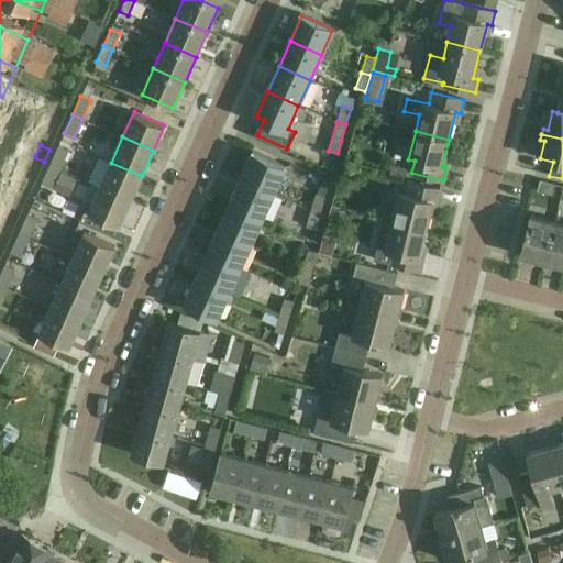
[(50,164),(59,168),(68,150),(58,145),(50,164)]
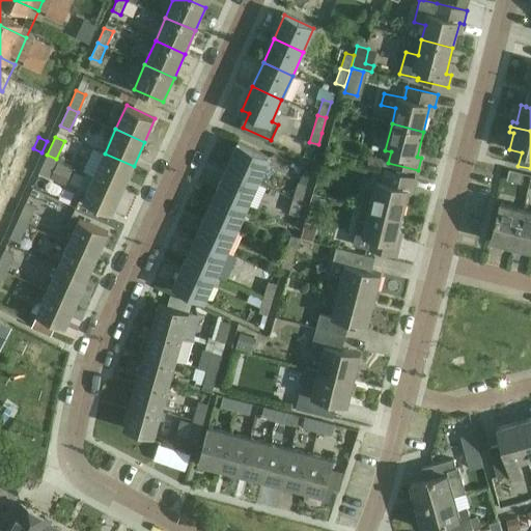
[(229,168),(257,182),(269,158),(240,144),(229,168)]
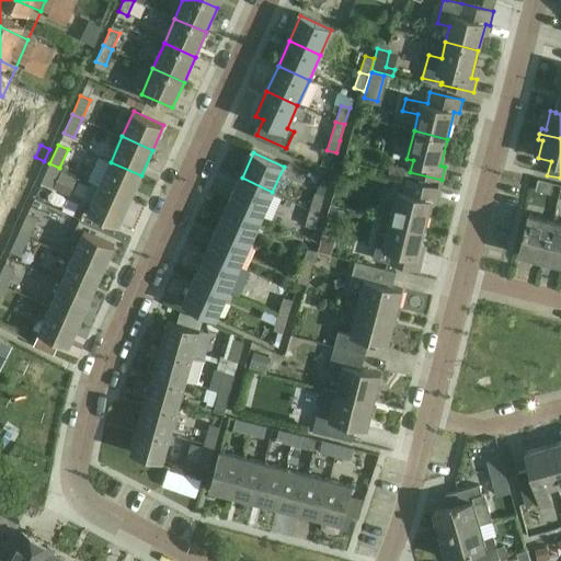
[(35,157),(30,169),(38,173),(44,161),(35,157)]
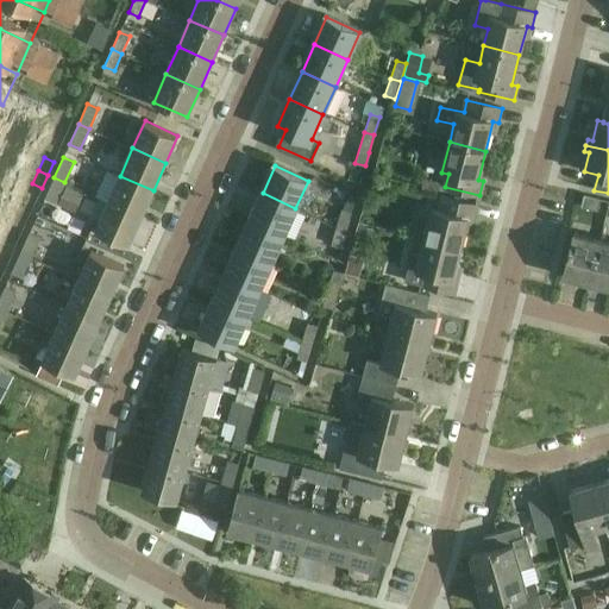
[(142,218),(154,190),(120,176),(108,203),(142,218)]
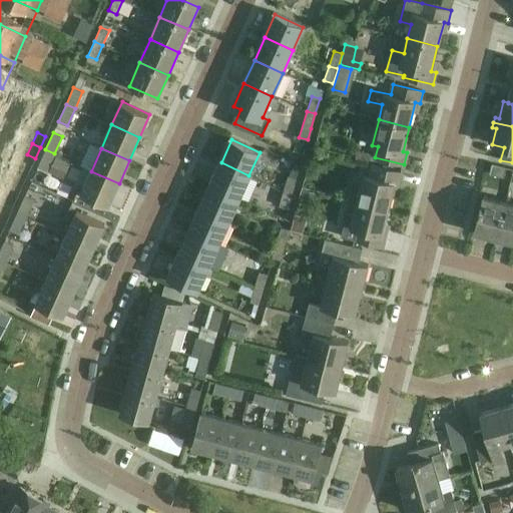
[(46,170),(54,153),(45,149),(37,166),(46,170)]
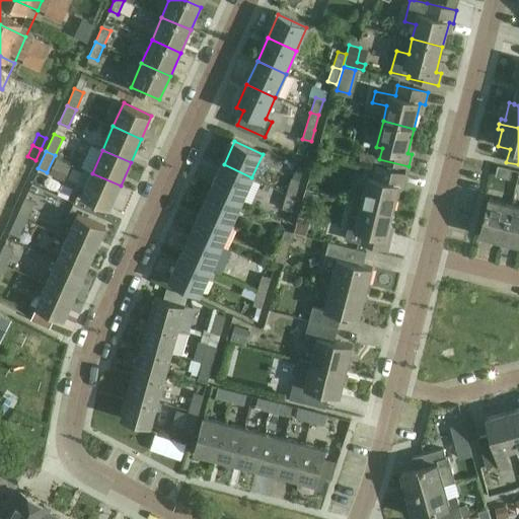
[(359,158),(372,161),(373,154),(360,152),(359,158)]
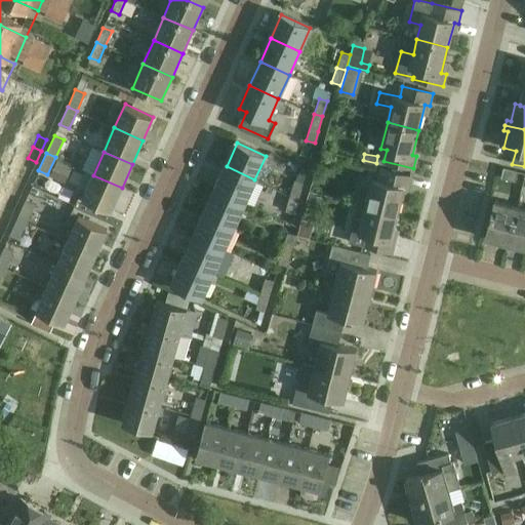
[(374,170),(376,163),(363,160),(361,167),(374,170)]
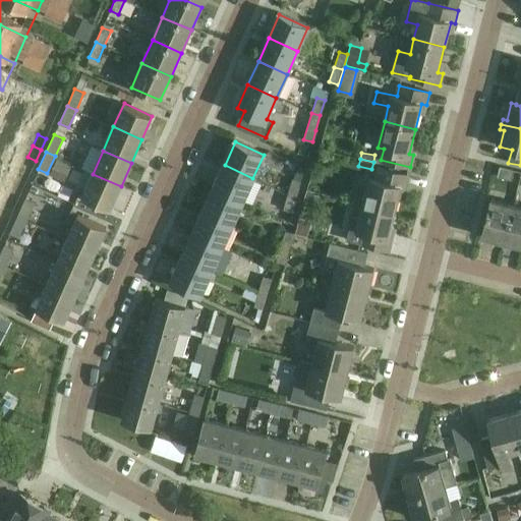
[(242,201),(252,178),(225,165),(214,188),(242,201)]
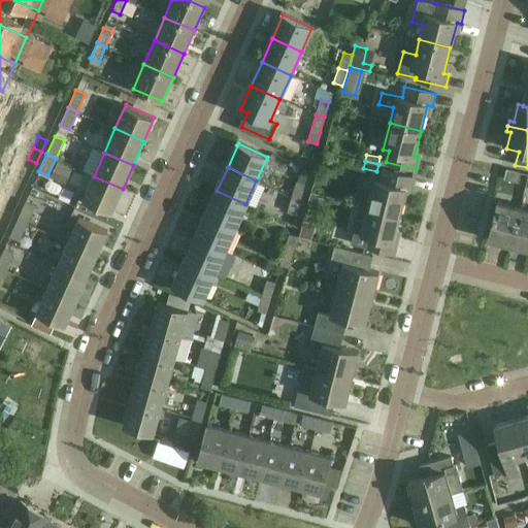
[(518,182),(521,172),(505,168),(503,178),(518,182)]
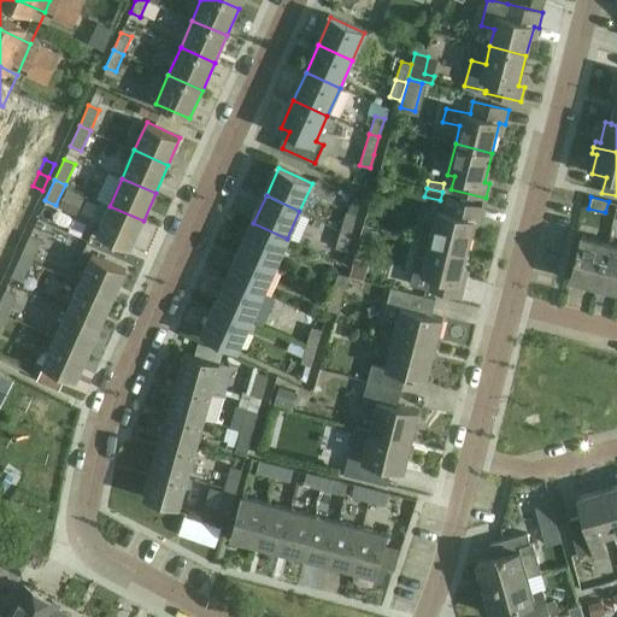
[(432,242),(468,251),(475,222),(480,223),(483,209),(448,200),(445,213),(439,211),(432,242)]
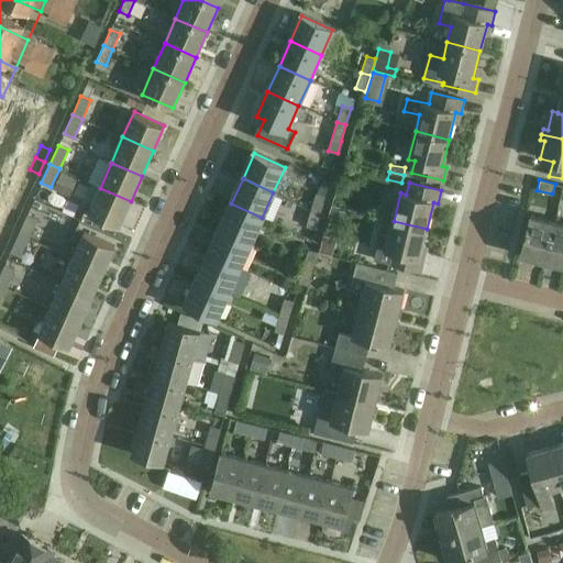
[(0,184),(0,207),(3,209),(10,187),(0,184)]
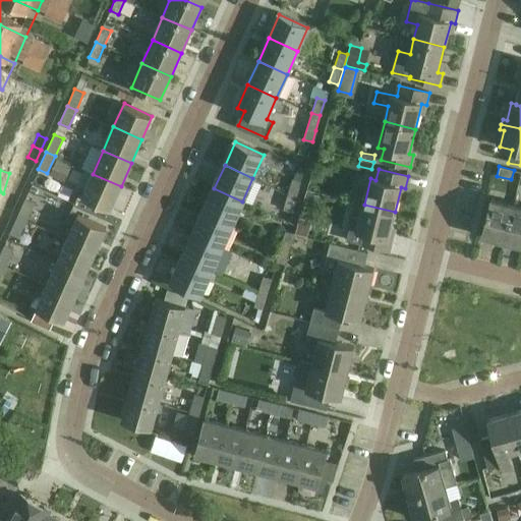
[(110,210),(121,186),(93,174),(82,197),(110,210)]
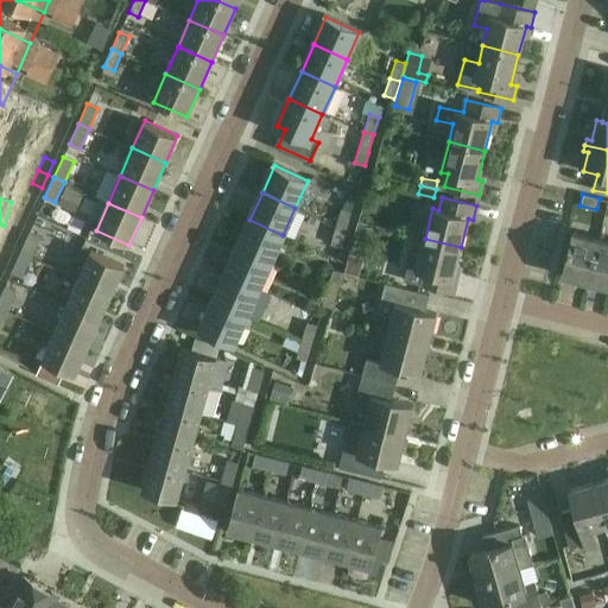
[(346,227),(350,210),(341,208),(336,223),(346,227)]
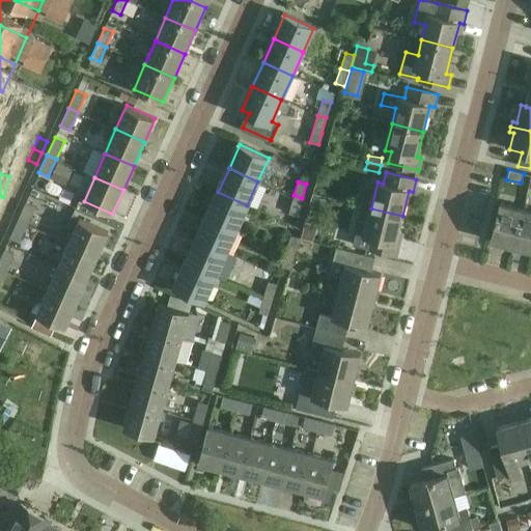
[(15,189),(9,200),(18,203),(23,192),(15,189)]
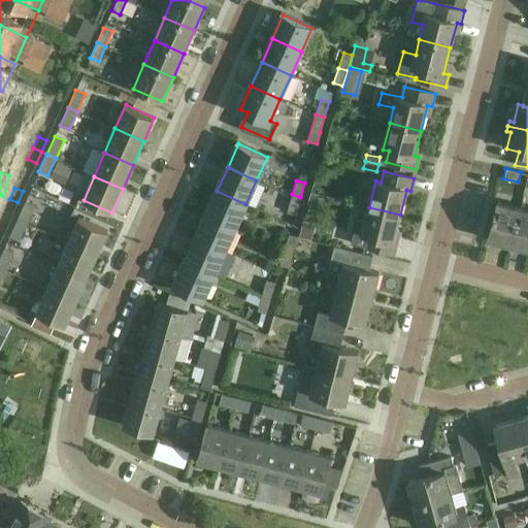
[(235,227),(245,204),(217,191),(206,213),(235,227)]
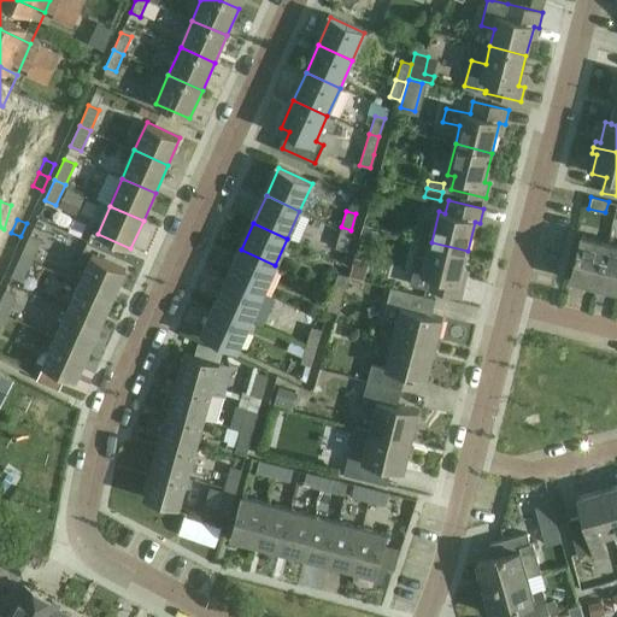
[(346,250),(351,230),(341,227),(335,247),(346,250)]
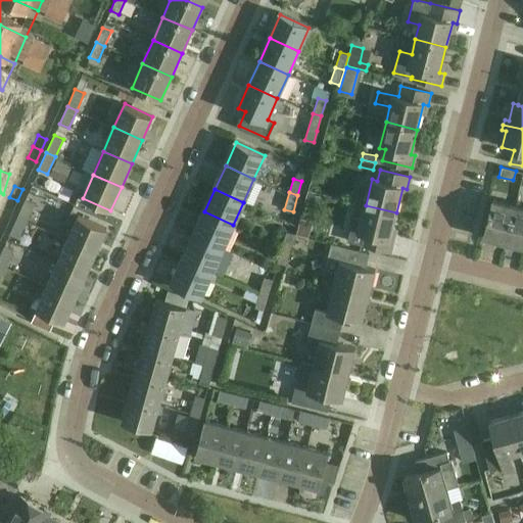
[(312,193),(308,201),(318,204),(320,195),(312,193)]
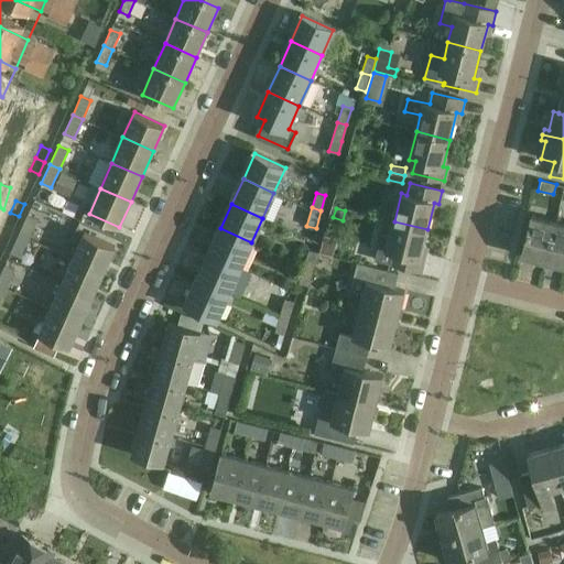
[(10,213),(4,225),(13,228),(19,216),(10,213)]
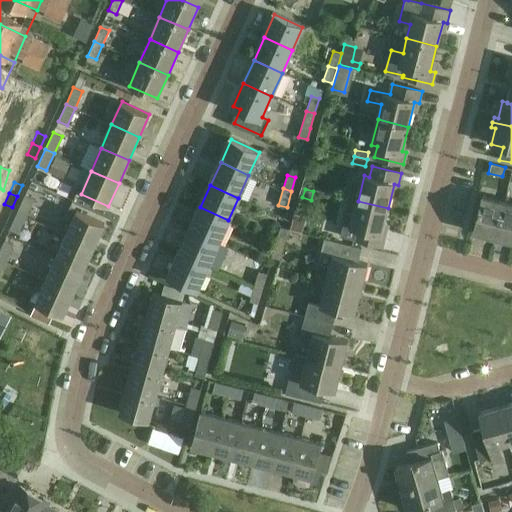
[(17,212),(26,216),(34,198),(25,195),(17,212)]
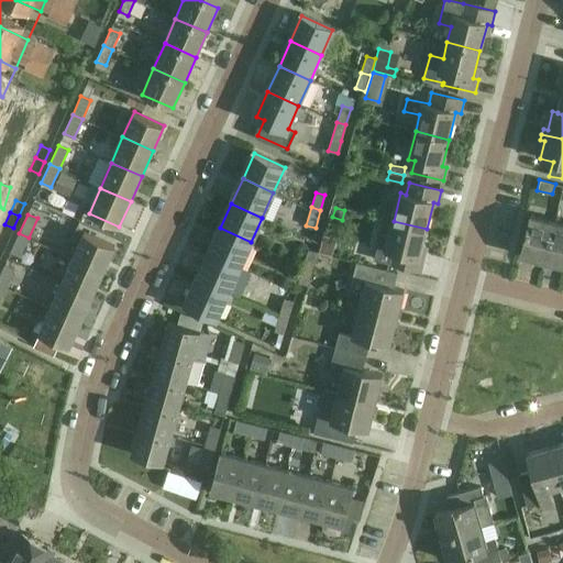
[(543,262),(554,222),(531,217),(521,256),(539,261),(538,265),(544,267),(545,263),(543,262)]
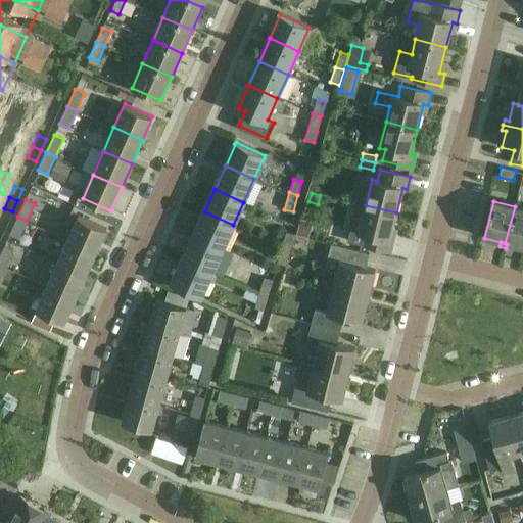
[(390,238),(396,212),(366,205),(362,218),(353,217),(347,240),(362,244),(391,251),(394,239),(390,238)]
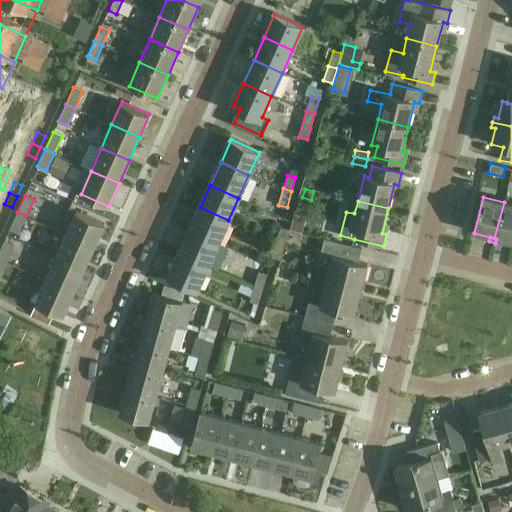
[(511,204),(504,202),(494,238),(496,239),(511,242),(510,246),(511,246),(511,204)]
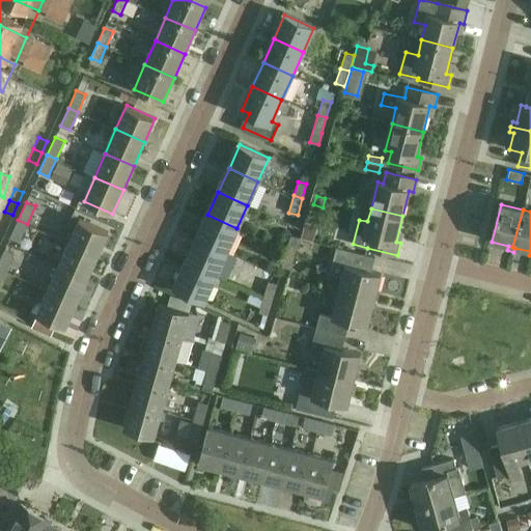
[(225,252),(236,228),(207,215),(197,240),(225,252)]
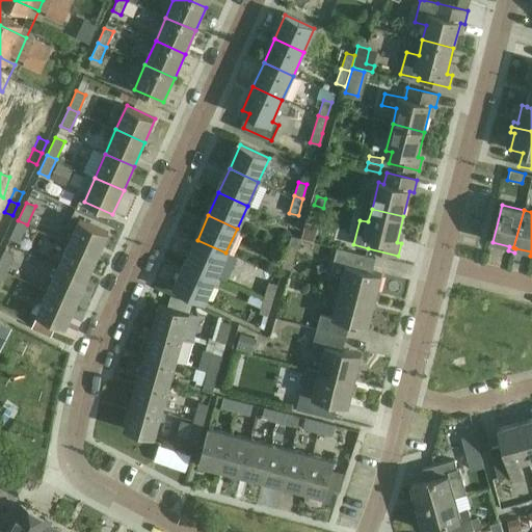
[(69,243),(98,256),(108,233),(79,219),(69,243)]
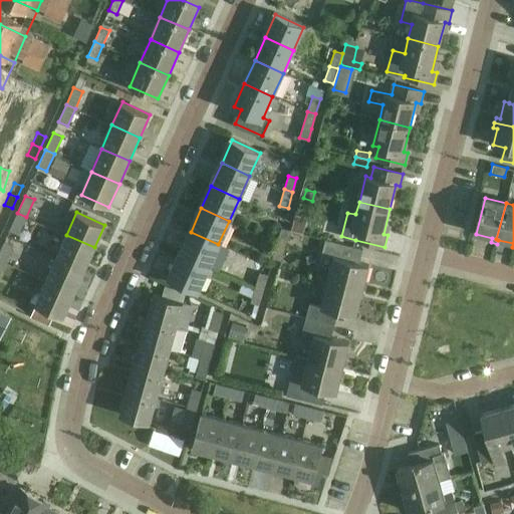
[(18,234),(26,217),(17,213),(9,230),(18,234)]
